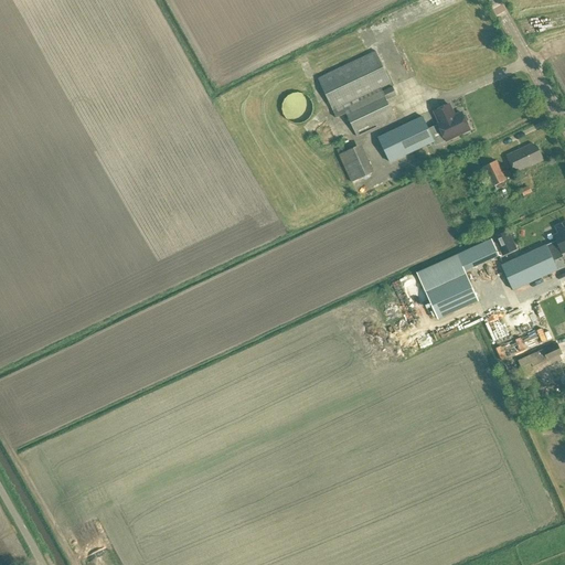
[(350,114),(359,135),(400,118),(391,98),(400,95),(381,51),(321,76),(339,118),(350,114)]
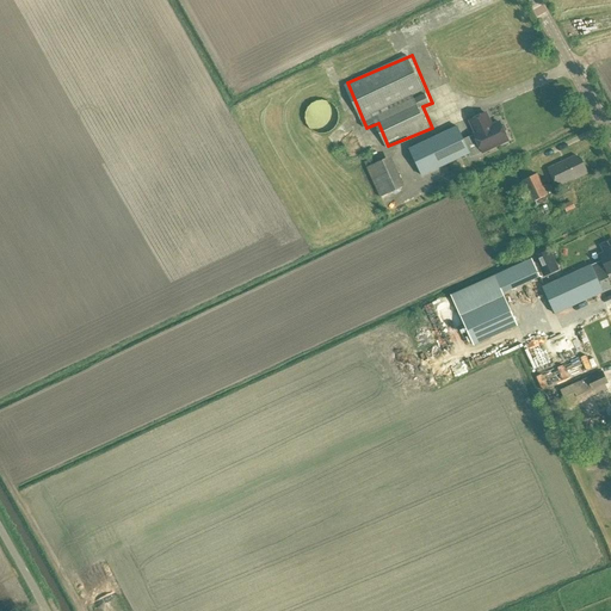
[(321,102),(318,102),(314,104),(310,106),(307,109),(306,113),(304,115),(304,119),(304,122),(306,125),(308,129),(309,130),(313,133),(315,134),(319,135),(321,135),(326,135),(327,134),(329,134),(333,131),(335,128),(338,124),(338,122),(338,117),(338,116),(337,111),(334,107),(333,106),(329,104),(328,103),(323,102),(321,102)]
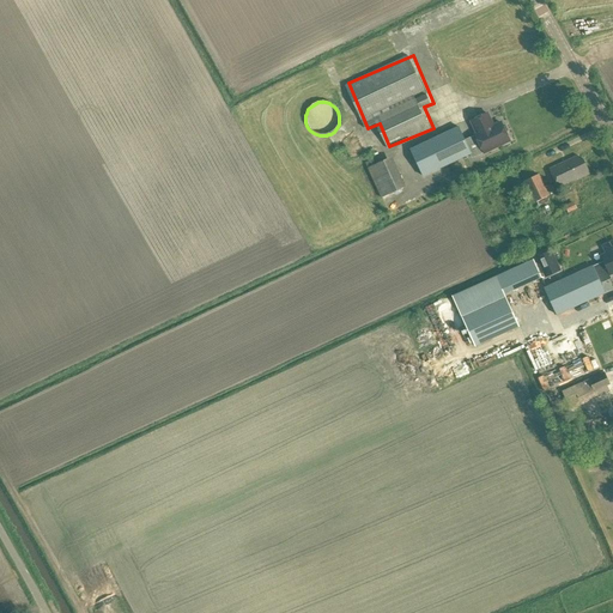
[(495,128),(487,115),(472,122),(478,135),(477,137),(484,153),(510,141),(507,134),(508,132),(505,127),(503,127),(502,125),(495,128)]
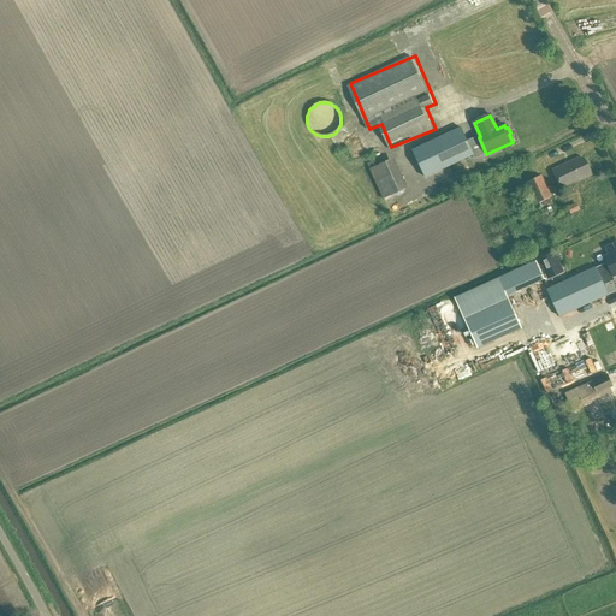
[(473,158),(460,130),(413,152),(426,179),(473,158)]
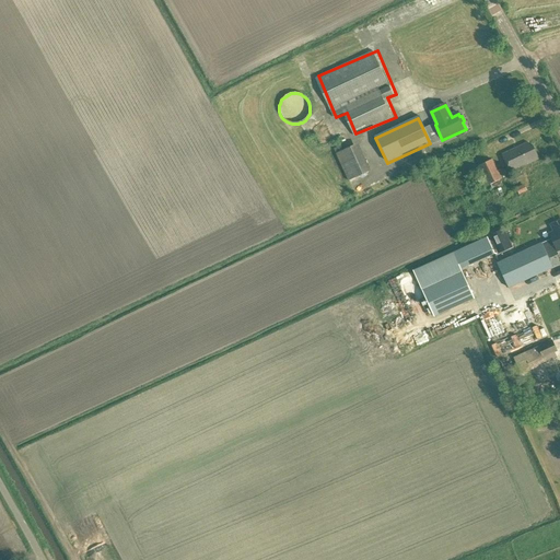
[(351,181),(374,171),(362,143),(339,153),(351,181)]
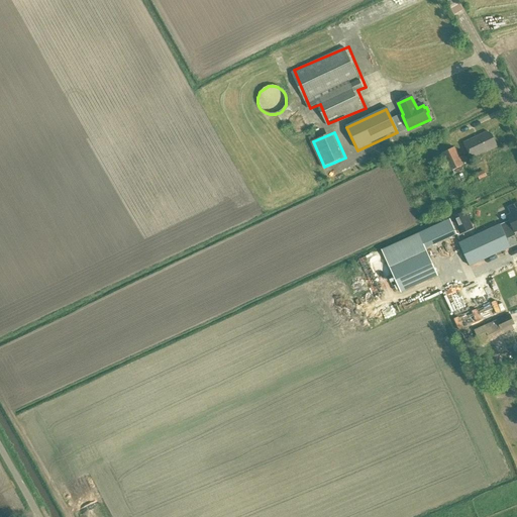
[(488,152),(498,147),(492,135),(489,136),(487,132),(463,143),(471,160),(487,151),(488,152)]
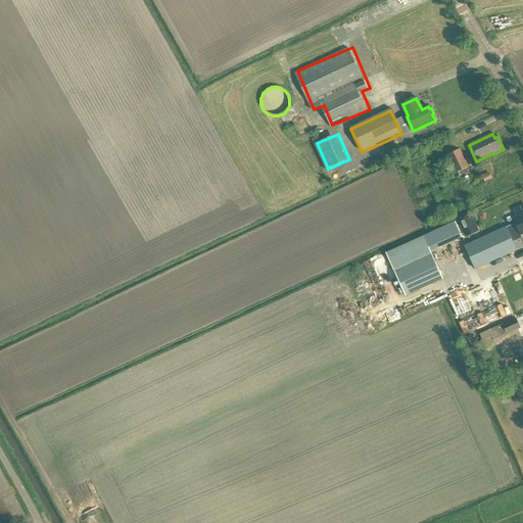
[(466,169),(468,168),(460,149),(447,155),(456,174),(458,173),(460,177),(468,173),(466,169)]
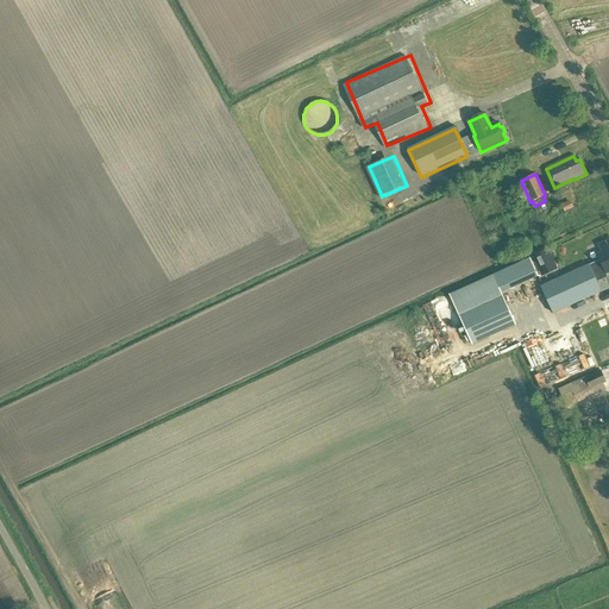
[(606,248),(600,251),(603,258),(598,261),(601,265),(606,263),(608,271),(608,270),(608,238),(603,242),(606,248)]
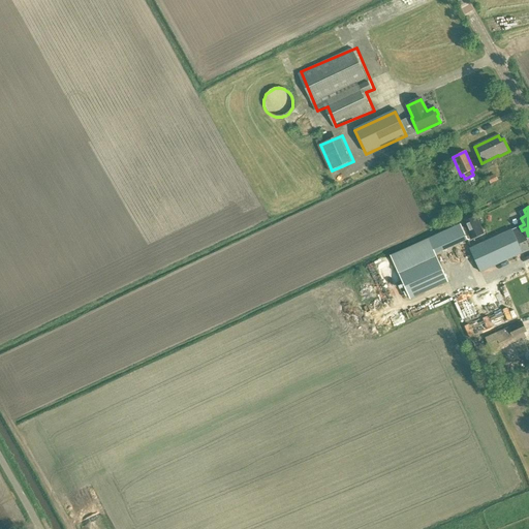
[(480,230),(474,218),(464,223),(470,236),(480,230)]
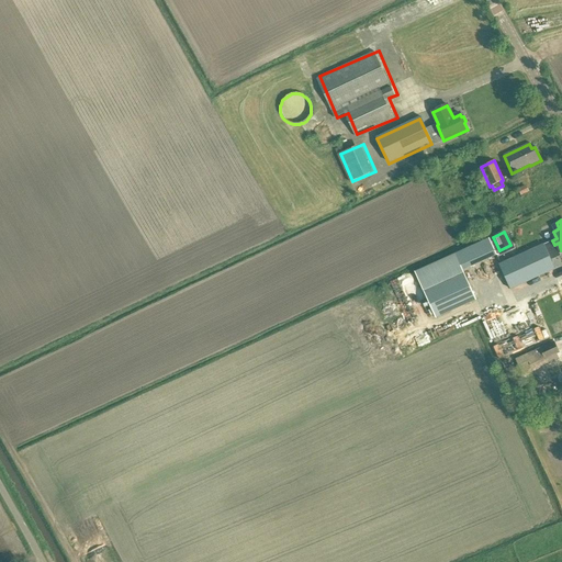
[(489,239),(456,254),(463,270),(496,256),(489,239)]
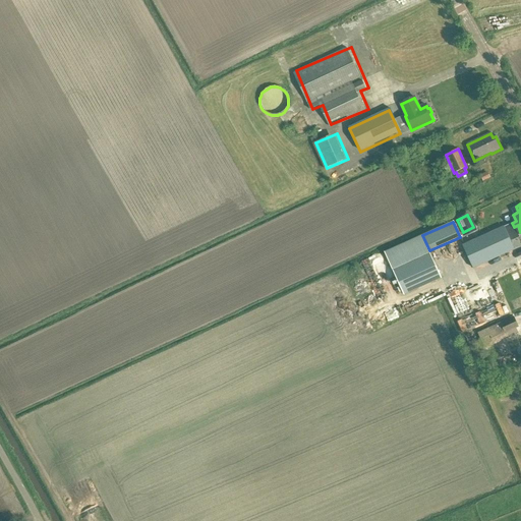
[(503,227),(463,245),(473,269),(513,250),(503,227)]
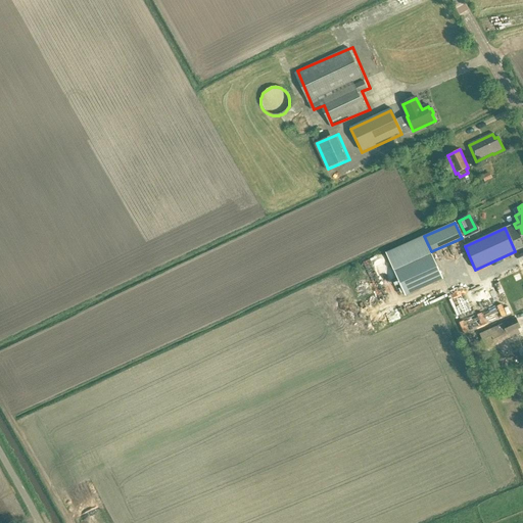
[(392,269),(431,251),(424,236),(386,253),(392,269)]
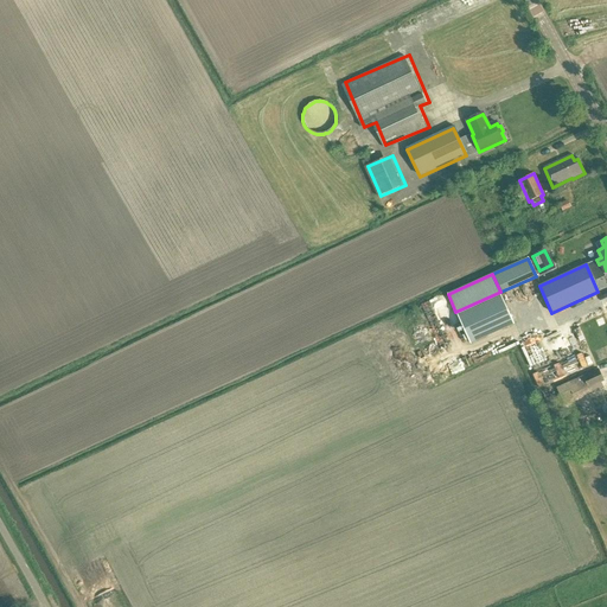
[(500,292),(455,312),(471,345),(515,325),(500,292)]
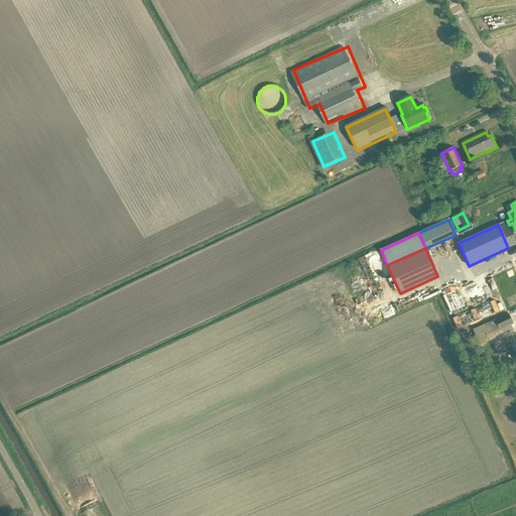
[(509,313),(495,320),(497,324),(498,327),(498,328),(499,328),(500,330),(500,331),(511,326),(514,325),(509,313)]
